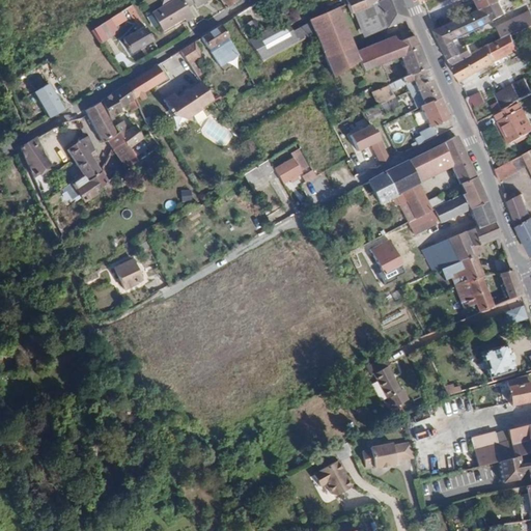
[(192,19),(179,0),(171,0),(150,14),(162,32),(184,19),(186,22),(192,19)]
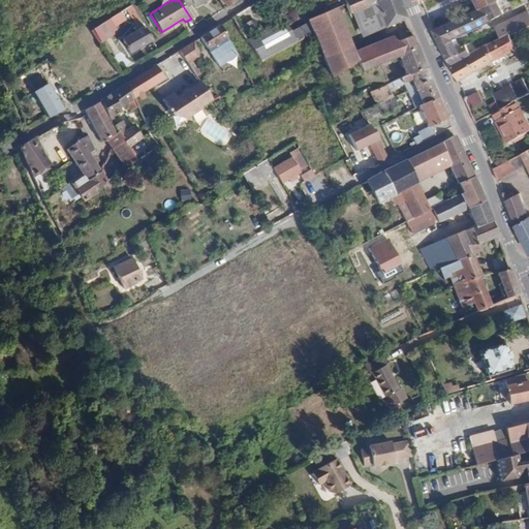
[(179,0),(191,19),(185,8),(192,4),(194,7),(207,0),(179,0)]
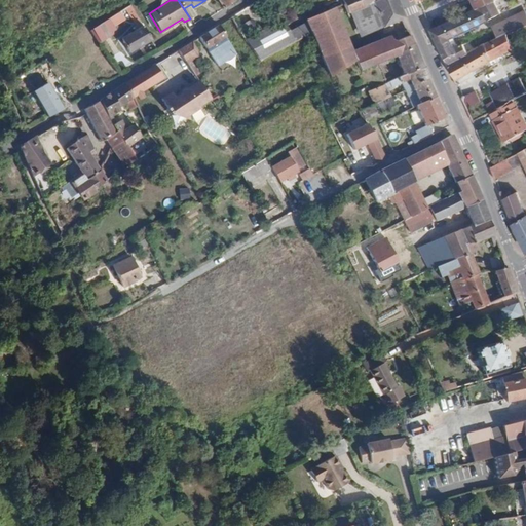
[(233,0),(217,0),(223,9),(234,2),(233,0)]
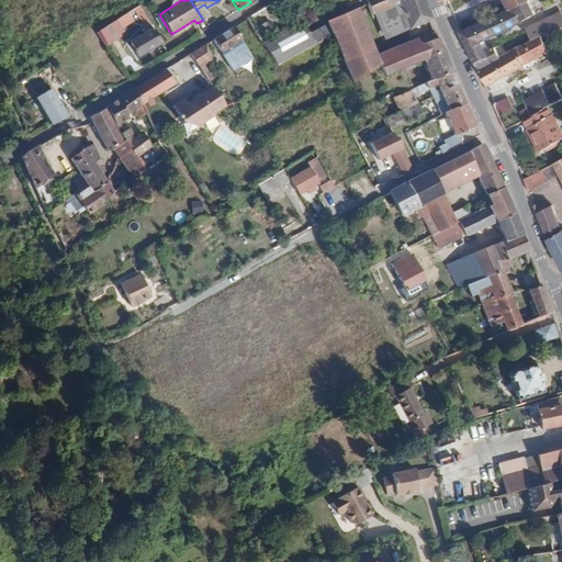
[(405,0),(364,0),(362,1),(364,7),(367,4),(371,14),(377,12),(398,3),(405,0)]
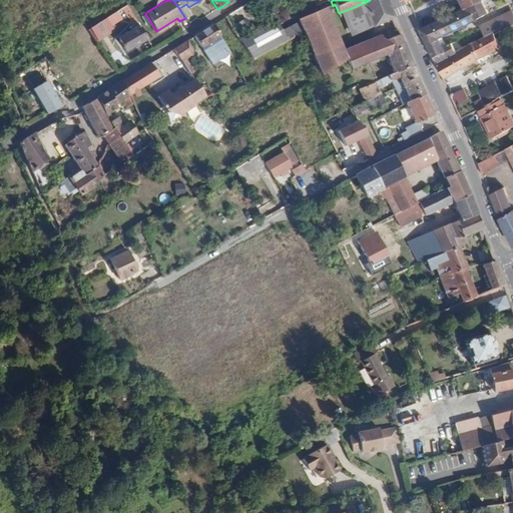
[(394,18),(386,0),(370,0),(364,3),(374,26),(394,18)]
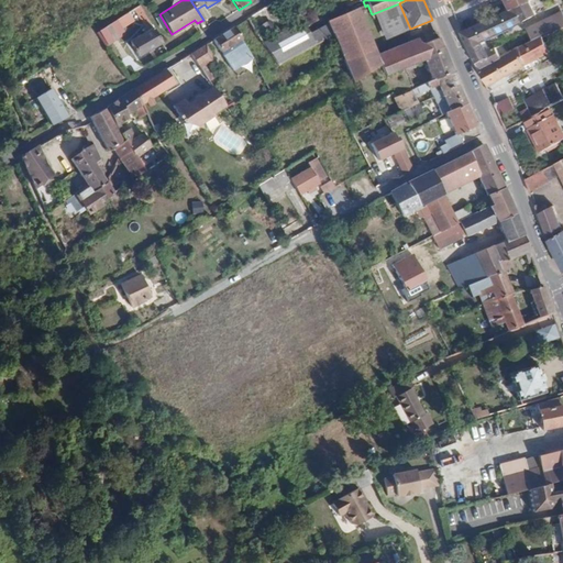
[(530,1),(529,0),(505,0),(510,10),(510,11),(518,8),(530,1)]
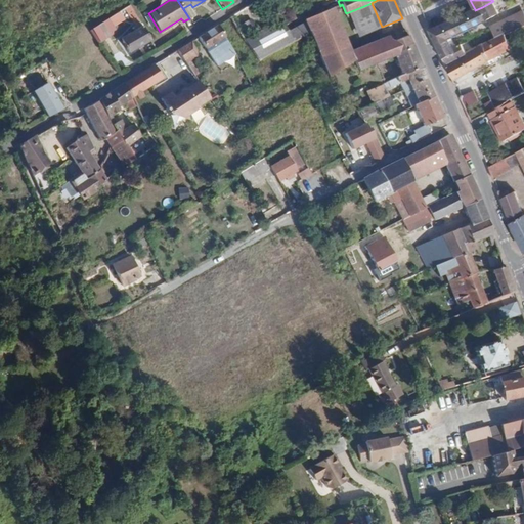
[(499,14),(493,1),(482,7),(487,17),(485,18),(487,20),(499,14)]
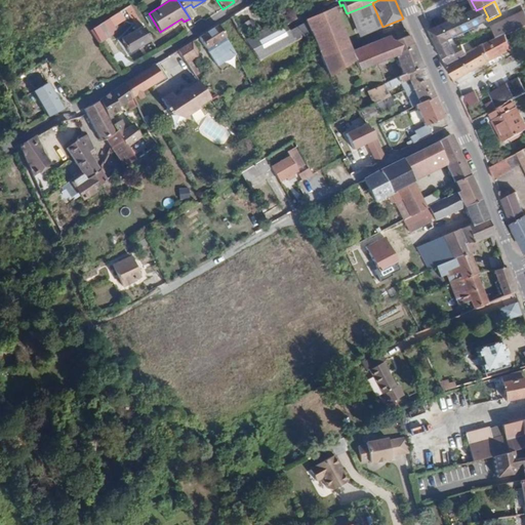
[(372,3),(352,11),(362,36),(382,27),(372,3)]
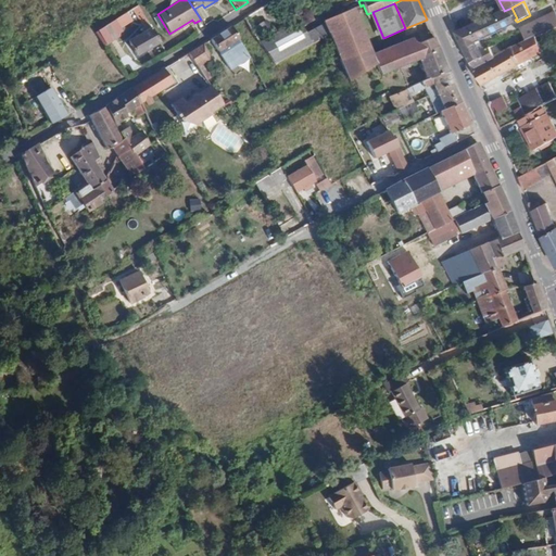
[(517,19),(512,8),(504,11),(504,10),(455,32),(466,54),(480,47),(478,41),(517,22),(515,20),(517,19)]
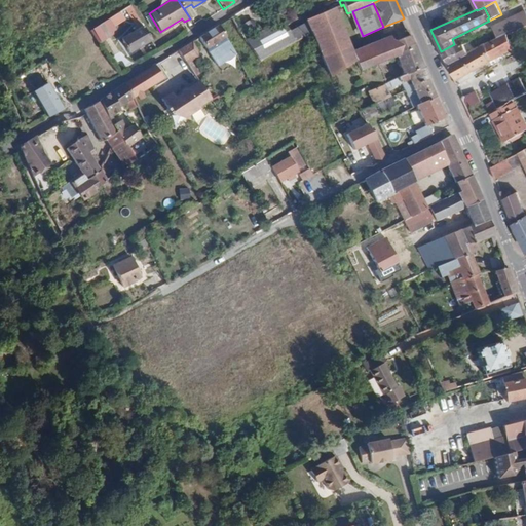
[(311,34),(318,51),(330,77),(354,62),(355,62),(353,57),(334,8),(305,22),(306,24),(311,34)]
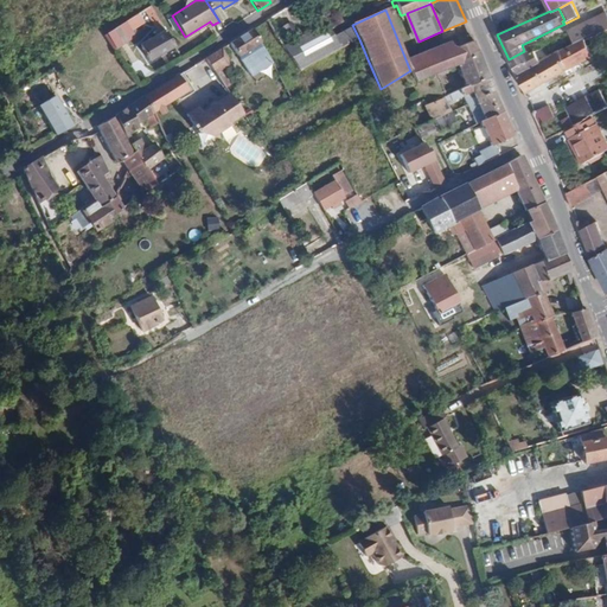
[(589,19),(590,21),(596,34),(606,29),(606,11),(606,12),(589,19)]
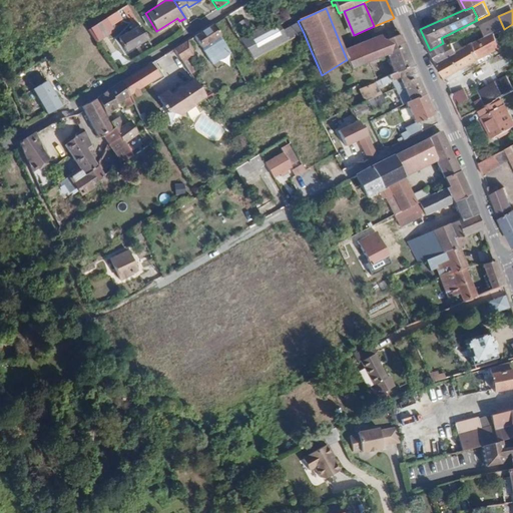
[(121,20),(116,12),(105,19),(110,27),(121,20)]
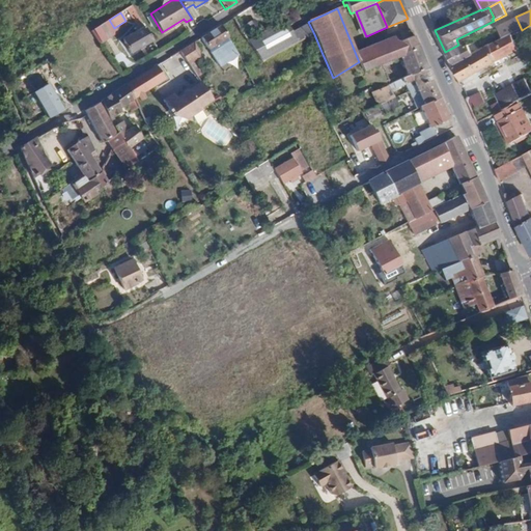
[(511,35),(522,30),(516,19),(497,28),(499,31),(502,38),(503,39),(511,35)]
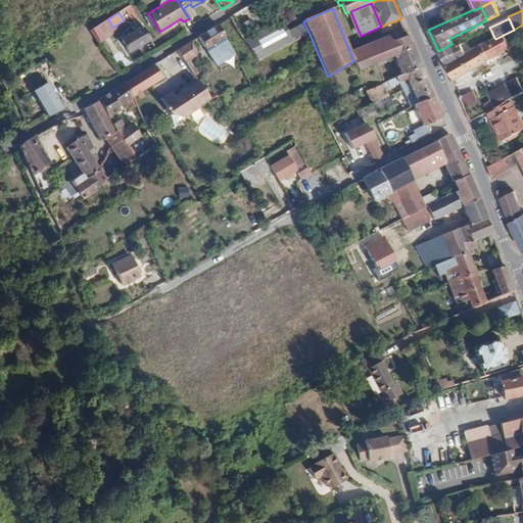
[(246,39),(254,35),(246,19),(238,25),(246,39)]
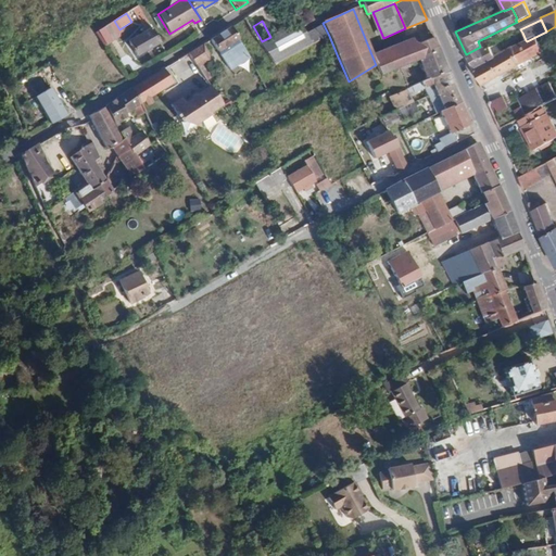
[(311,45),(305,36),(298,22),(270,37),(262,41),(260,42),(276,65),(311,45)]
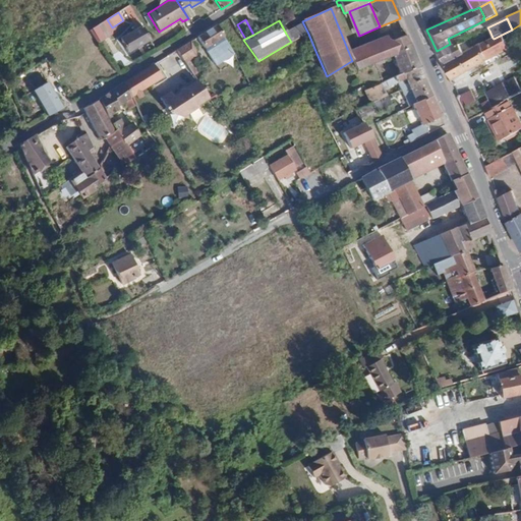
[(291,43),(308,34),(303,23),(286,34),(291,42),(291,43)]
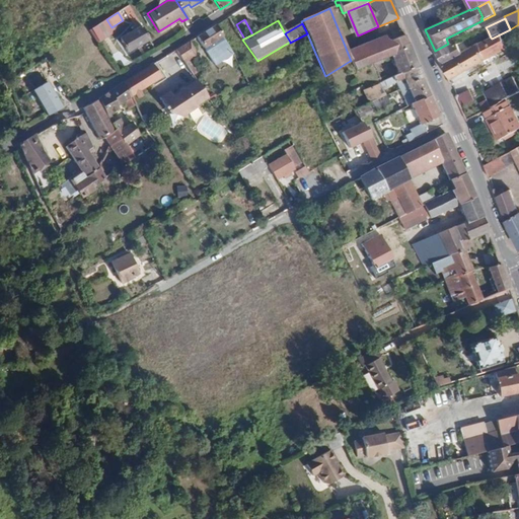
[(222,36),(215,25),(197,38),(214,67),(233,55),(231,51),(227,44),(222,36)]
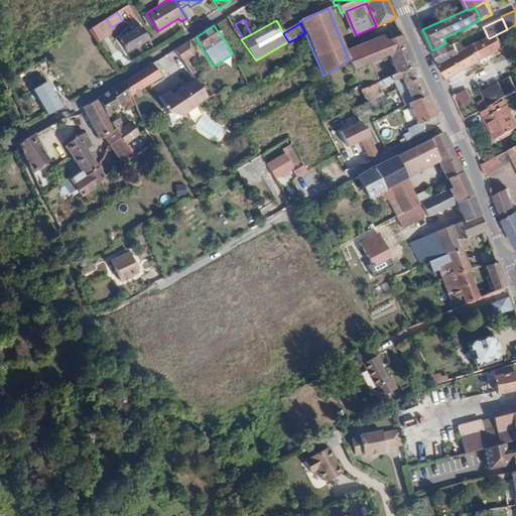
[(126,52),(147,39),(139,26),(118,39),(126,52)]
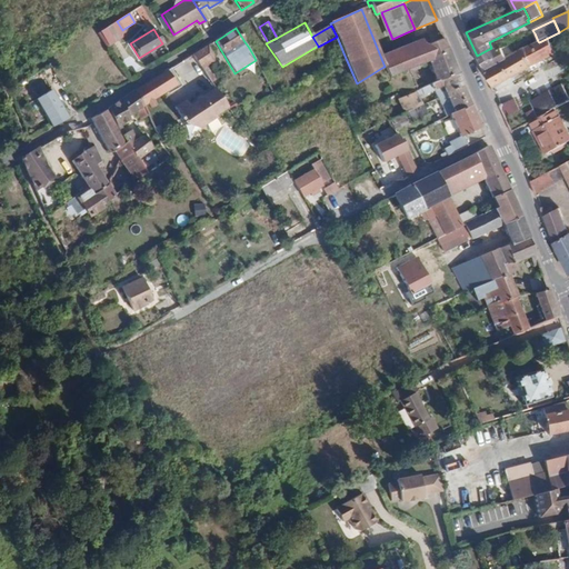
[(447,47),(443,38),(426,46),(429,55),(447,47)]
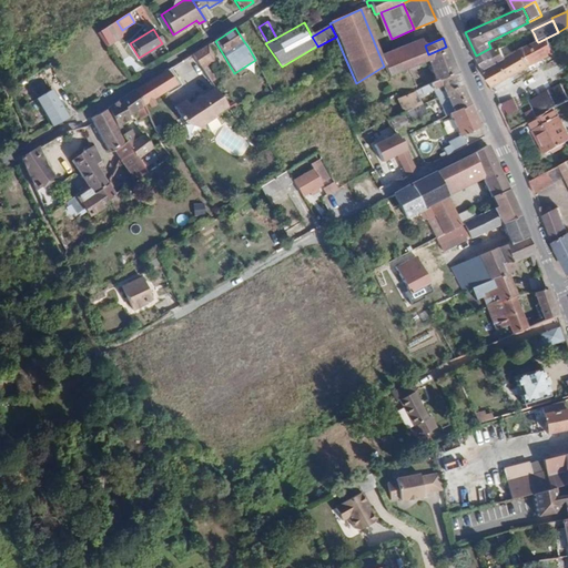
[(483,70),(490,85),(554,53),(550,47),(547,38),(538,42),(537,41),(505,58),(483,70)]
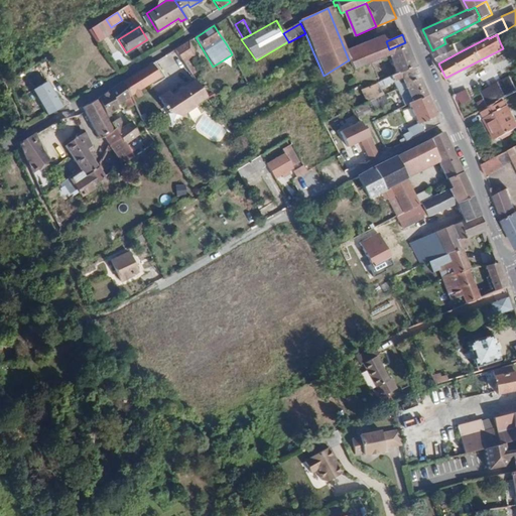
[(385,40),(347,55),(349,60),(348,60),(354,71),(386,56),(388,55),(388,54),(390,53),(389,49),(386,41),(385,40)]
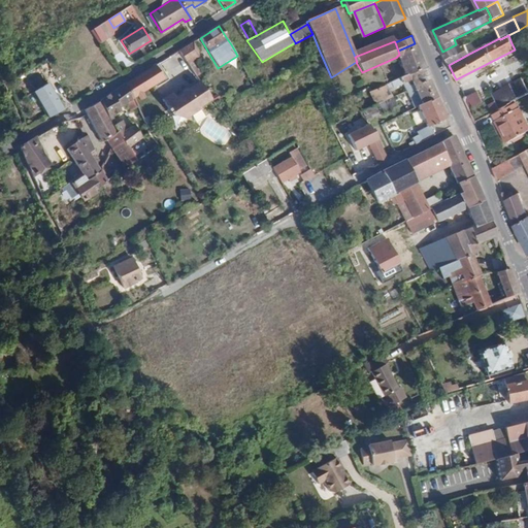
[(193,42),(179,51),(188,64),(187,64),(196,76),(200,74),(192,62),(198,58),(197,50),(193,42)]
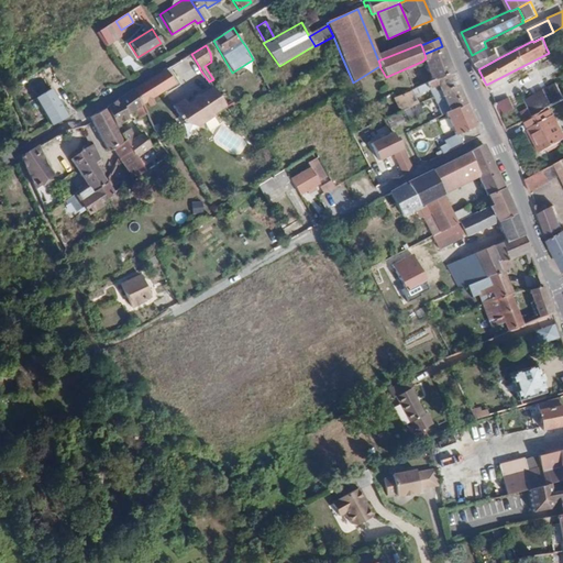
[(437,80),(453,73),(444,51),(442,46),(424,54),(426,58),(423,59),(423,61),(432,80),(435,79),(437,80)]
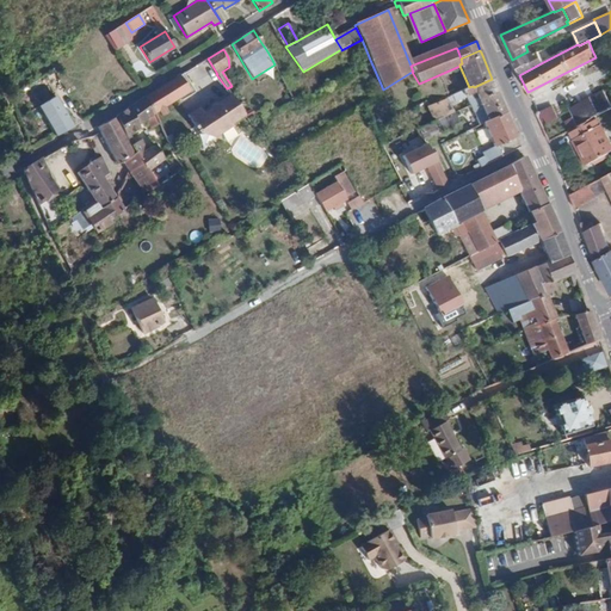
[(512,60),(519,75),(543,62),(538,54),(537,51),(530,53),(528,51),(512,60)]
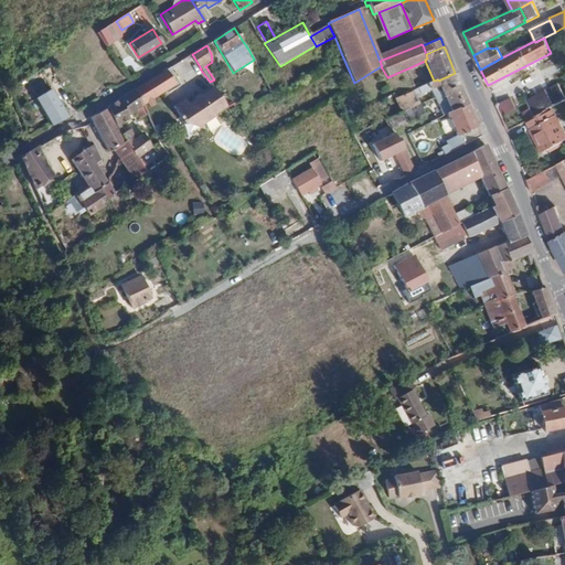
[(179,83),(170,67),(167,70),(176,85),(179,83)]
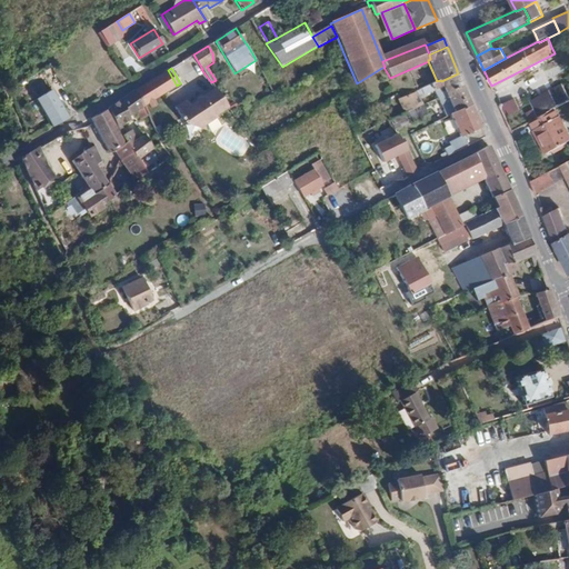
[(139,89),(135,92),(142,108),(148,105),(153,101),(166,92),(177,86),(168,70),(139,89)]
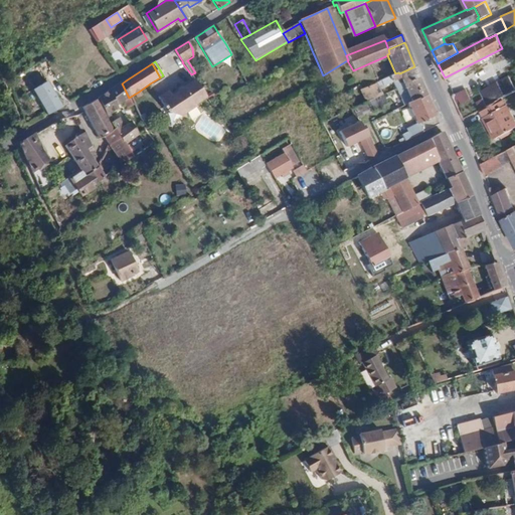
[(404,86),(418,78),(416,73),(414,66),(399,73),(398,72),(395,73),(375,82),(378,88),(392,81),(396,89),(397,89),(404,86)]
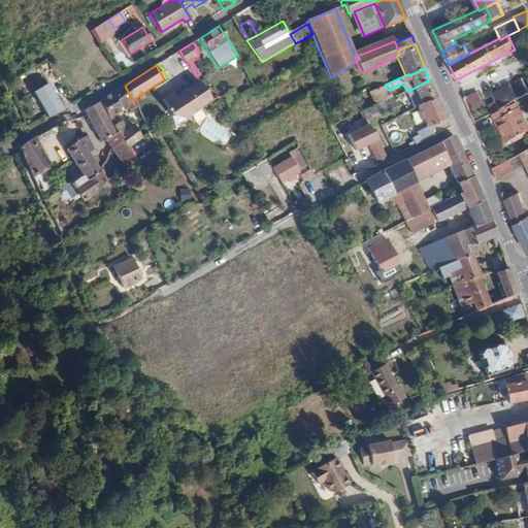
[(34,73),(31,69),(25,73),(28,78),(34,73)]
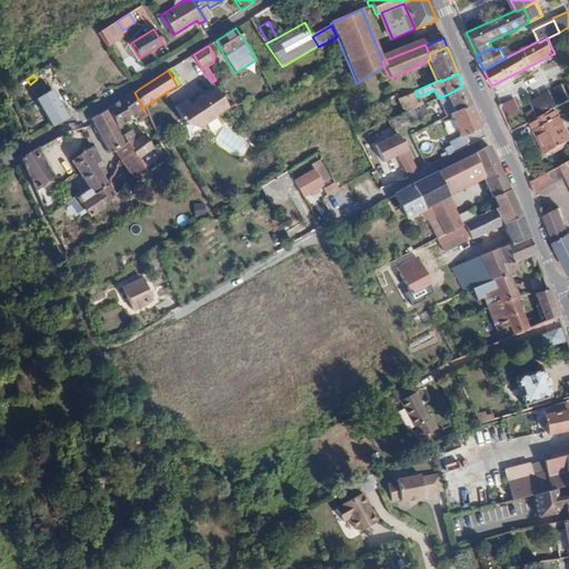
[(553,109),(568,100),(568,86),(565,77),(526,97),(532,109),(537,118),(553,109)]
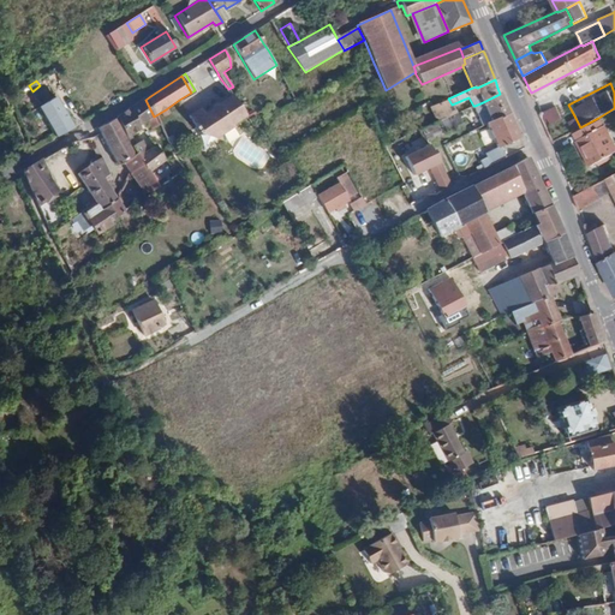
[(191,93),(179,100),(181,103),(197,93),(195,90),(191,93)]
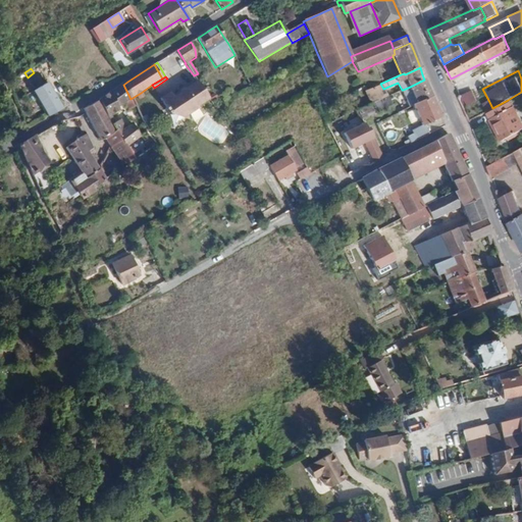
[(431,96),(424,80),(410,87),(403,90),(405,94),(412,91),(416,102),(431,96)]
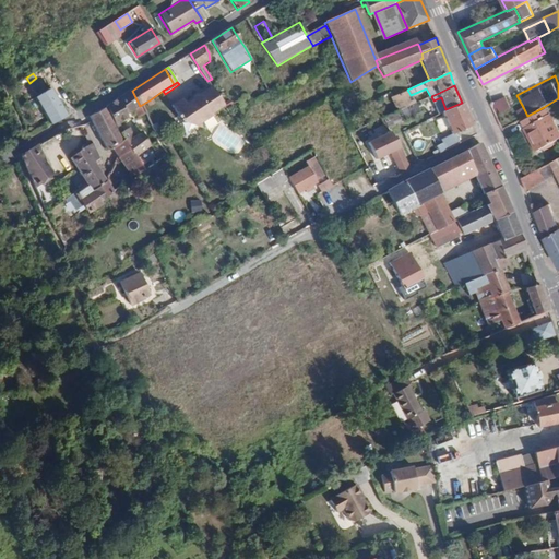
[(67,116),(50,87),(34,97),(50,126),(67,116)]
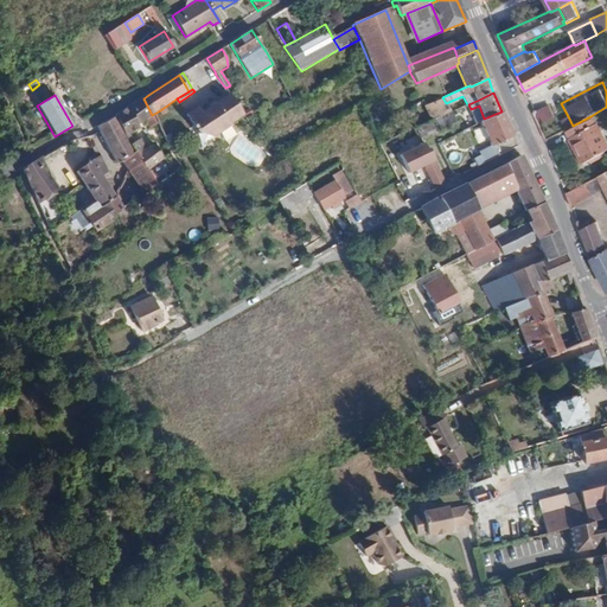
[(242,115),(228,95),(213,104),(212,103),(208,107),(208,109),(200,113),(198,108),(186,115),(193,127),(191,128),(195,134),(198,133),(206,131),(215,136),(230,126),(229,123),(242,115)]
